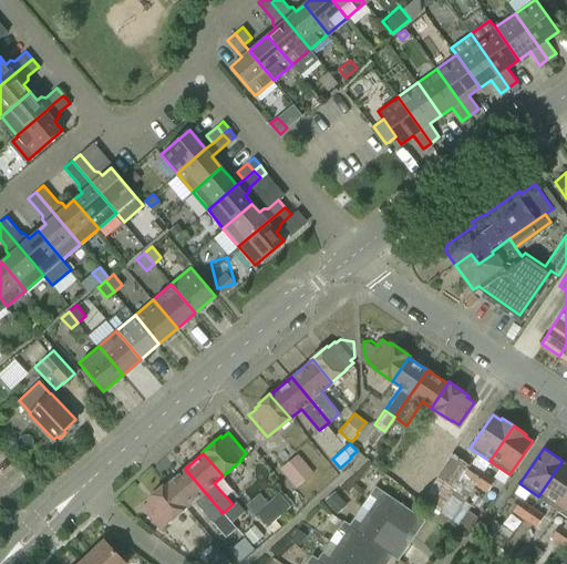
[(475,483),(484,471),(472,463),(470,465),(464,461),(464,460),(454,453),(454,454),(452,453),(442,468),(428,490),(422,499),(452,519),(464,501),(475,483)]
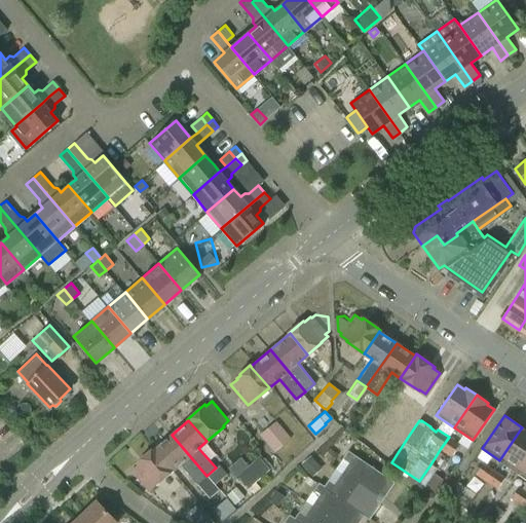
[(284,426),(268,440),(275,448),(291,436),(284,426)]
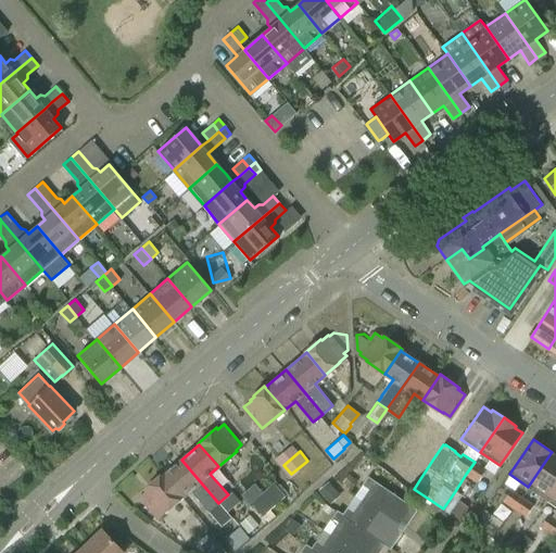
[(411,475),(419,480),(433,459),(425,452),(411,475)]
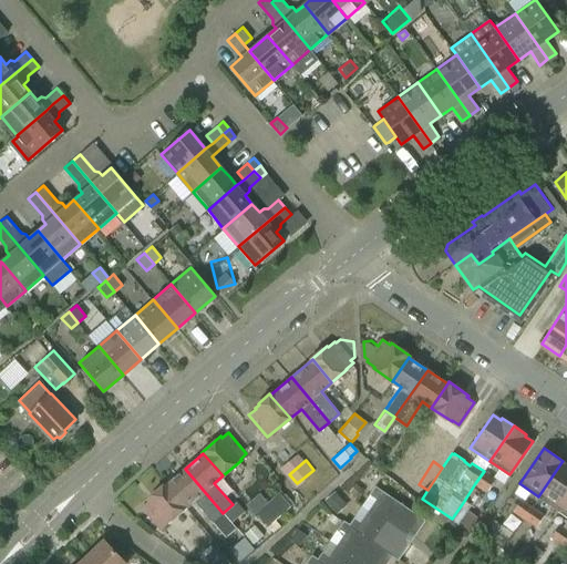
[(562,462),(538,496),(557,510),(566,494),(566,465),(562,462)]
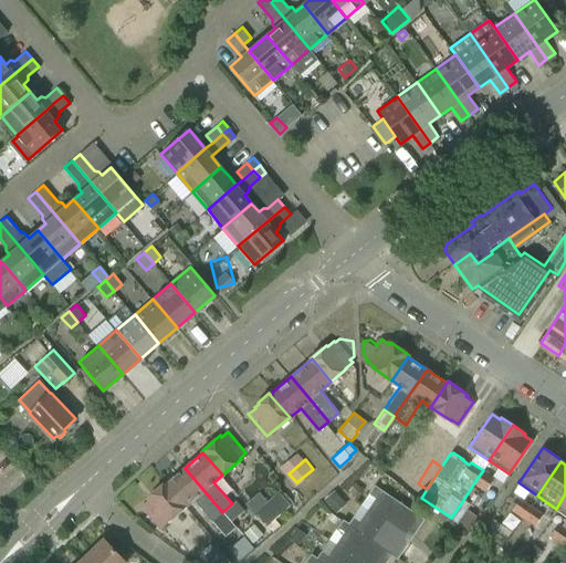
[(185,468),(167,483),(186,506),(195,499),(212,520),(222,512),(185,468)]
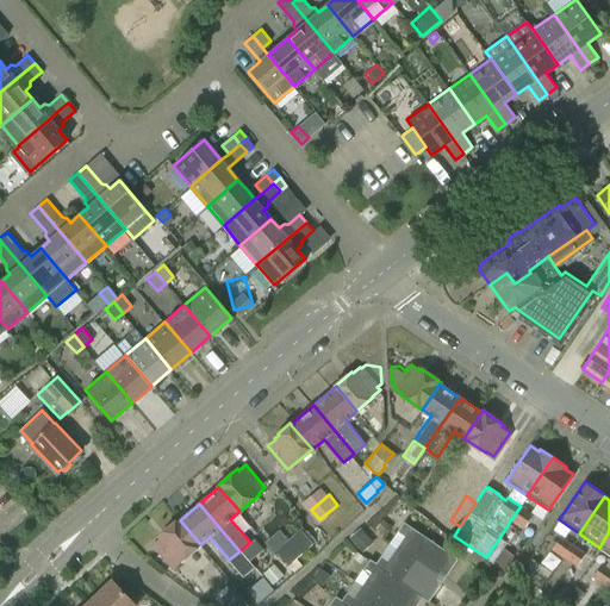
[(521,506),(511,519),(523,528),(533,514),(521,506)]
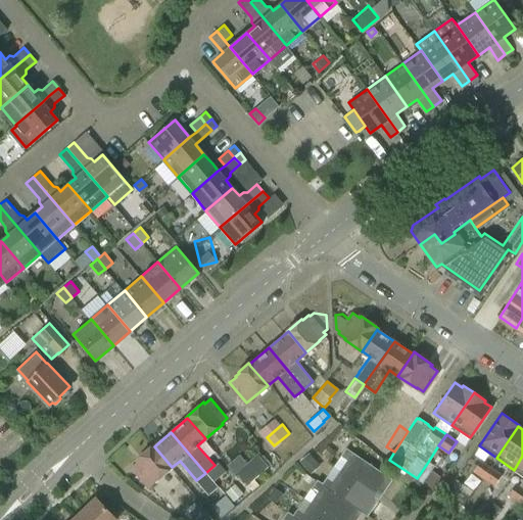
[(154,446),(153,444),(136,460),(137,462),(131,467),(148,486),(154,481),(155,481),(172,467),(154,446)]
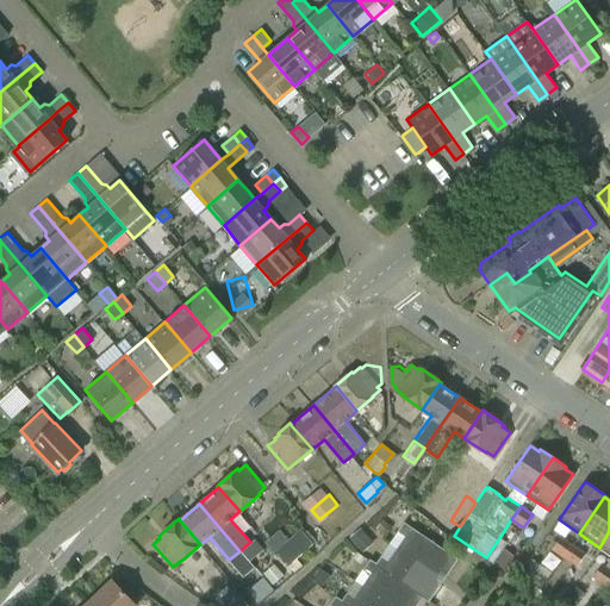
[(456,558),(404,522),(398,530),(405,535),(396,548),(442,579),(456,558)]
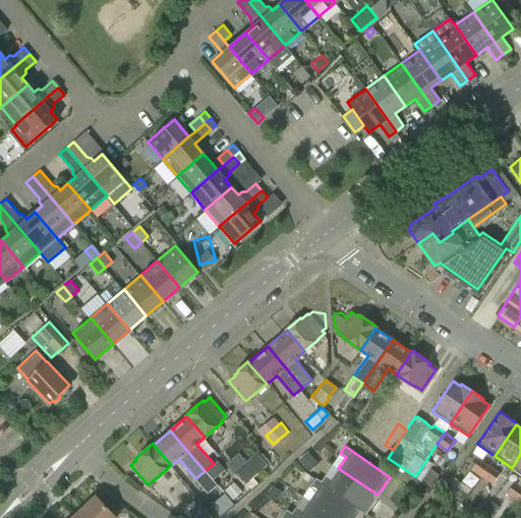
[(307,450),(297,458),(309,472),(320,463),(307,450)]
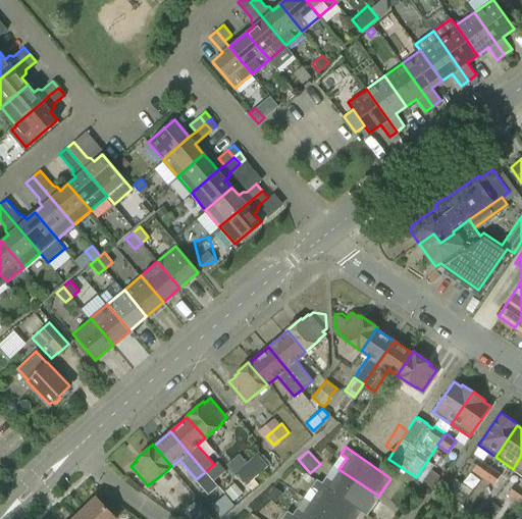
[(257,452),(236,471),(247,484),(268,465),(257,452)]
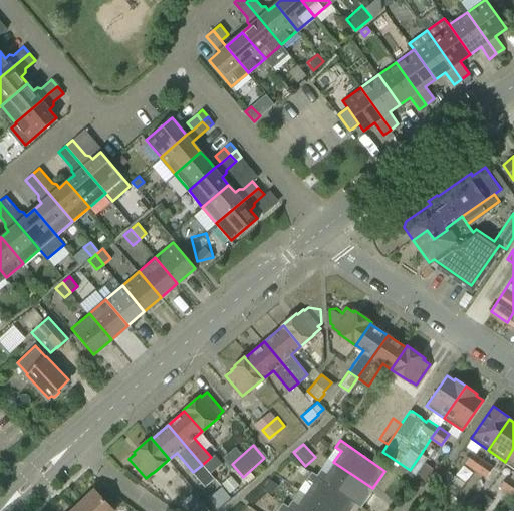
[(513,448),(505,462),(513,467),(513,448)]
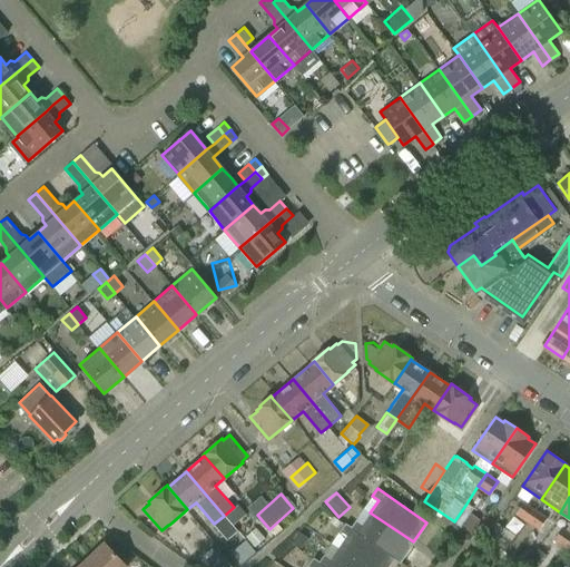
[(523,500),(514,514),(528,522),(537,509),(523,500)]
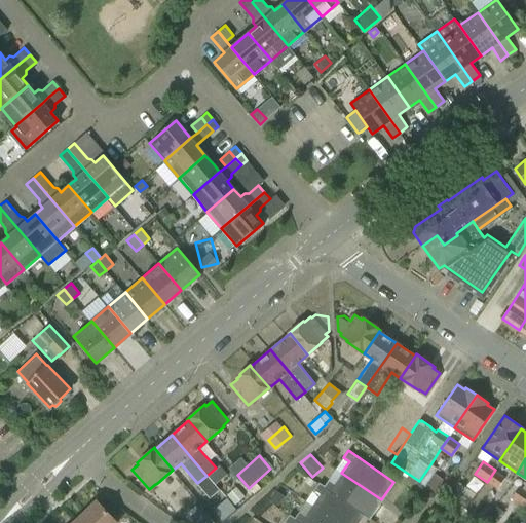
[(487,482),(479,494),(490,502),(499,490),(496,488),(504,476),(495,470),(487,482)]
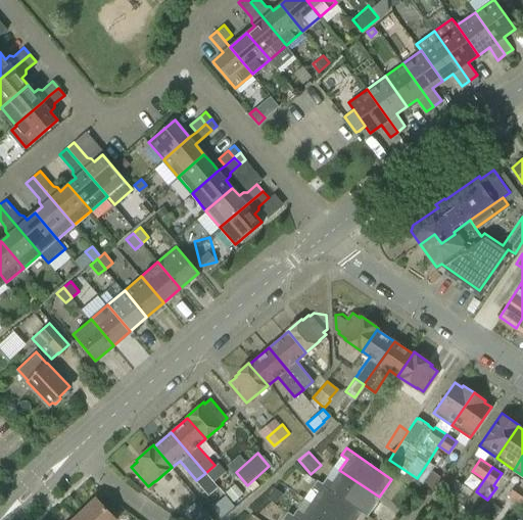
[(379,497),(339,470),(331,481),(326,477),(322,482),(322,483),(362,511),(362,512),(367,515),(379,497)]
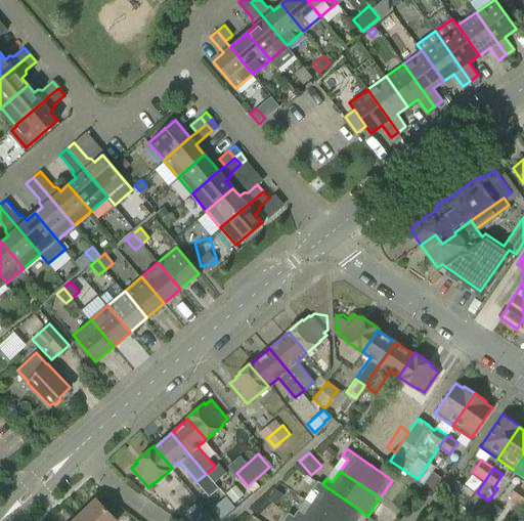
[(434,473),(426,483),(433,489),(435,490),(443,480),(442,479),(434,473)]
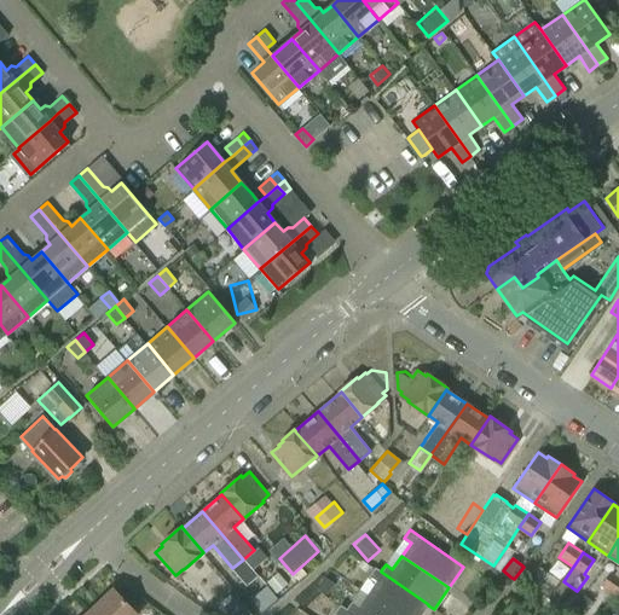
[(366,561),(363,567),(370,572),(374,567),(366,561)]
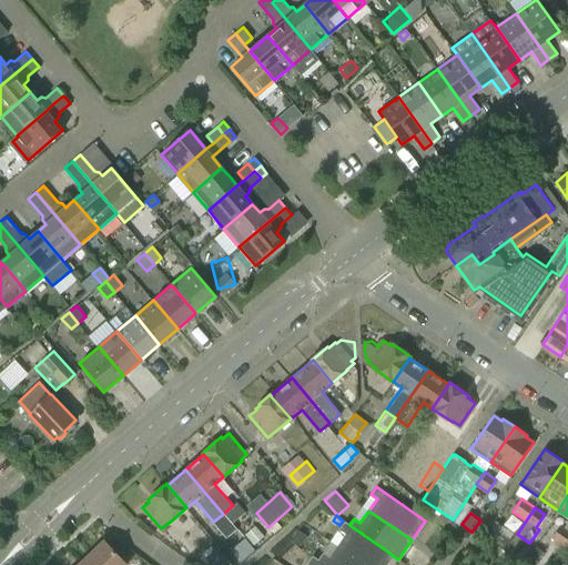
[(350,525),(350,524),(344,521),(338,530),(344,533),(336,545),(364,564),(386,564),(393,556),(393,555),(350,525)]
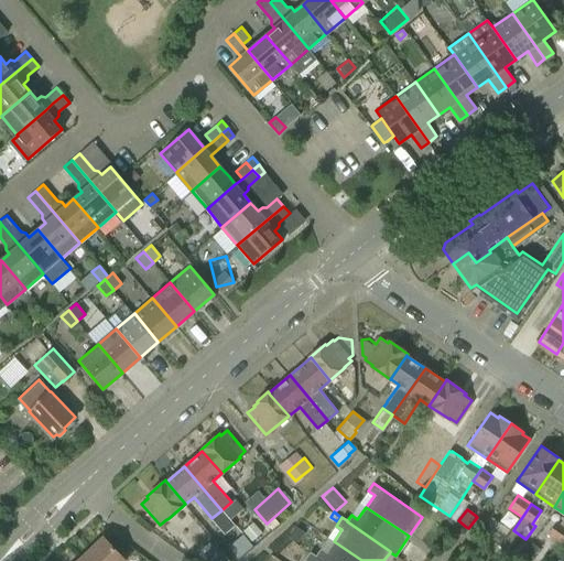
[(489,520),(483,530),(501,542),(508,532),(489,520)]
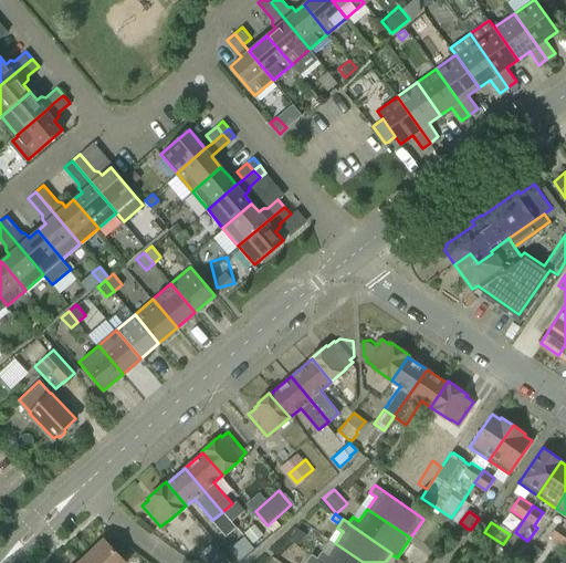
[(565,528),(558,522),(549,535),(559,543),(565,533),(565,528)]
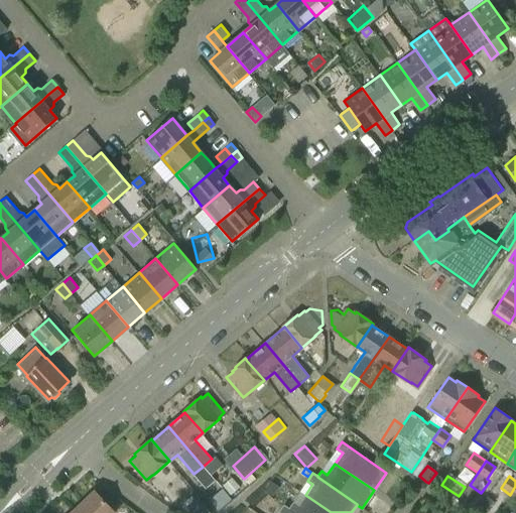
[(232,477),(223,485),(231,494),(240,486),(232,477)]
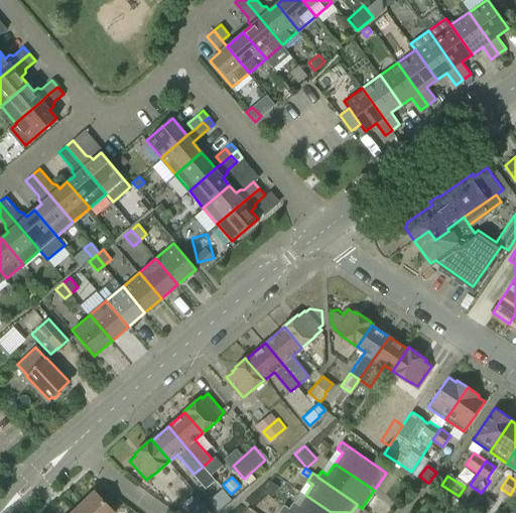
[(272,483),(266,491),(274,497),(281,489),(272,483)]
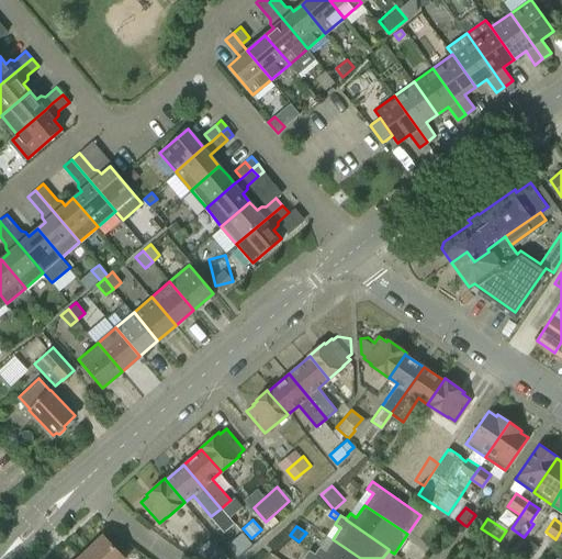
[(242,532),(227,543),(237,555),(250,543),(242,532)]
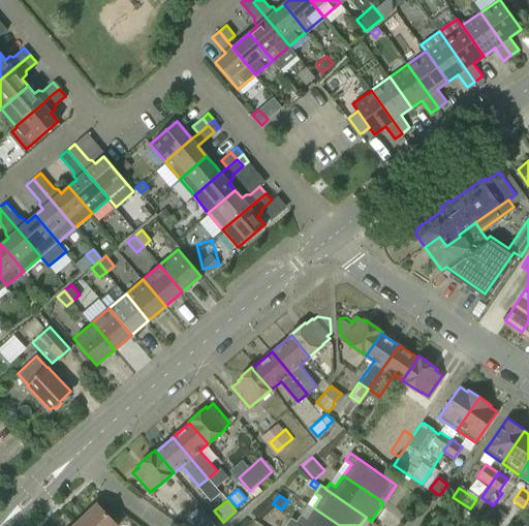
[(97,503),(78,522),(81,525),(116,525),(117,525),(97,503)]
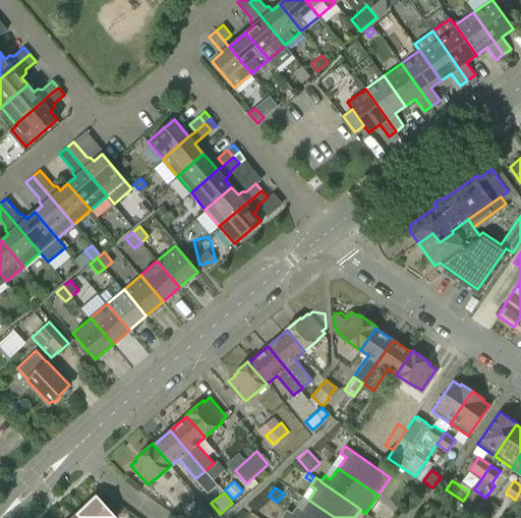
[(198,499),(184,512),(189,517),(211,517),(214,517),(198,499)]
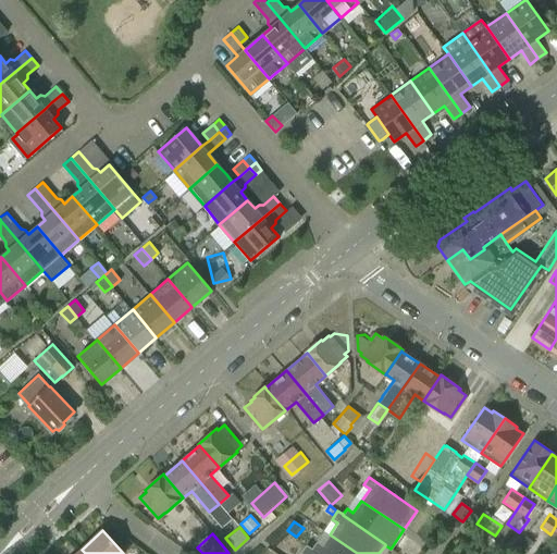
[(357,553),(330,534),(322,545),(317,541),(312,549),(311,549),(319,553),(357,553)]
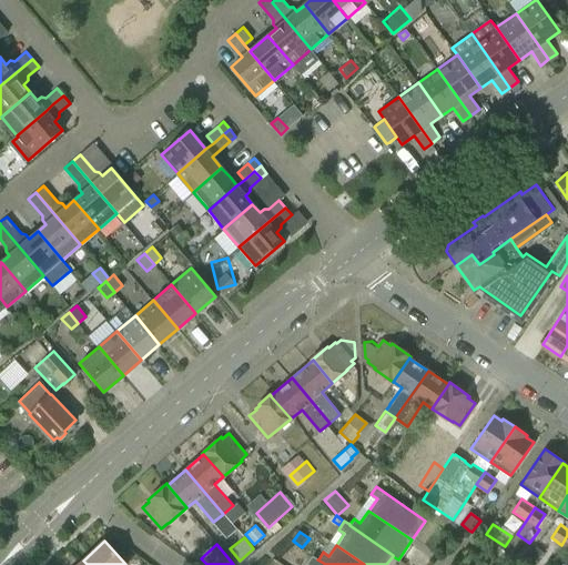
[(521,564),(534,564),(544,552),(536,545),(521,564)]
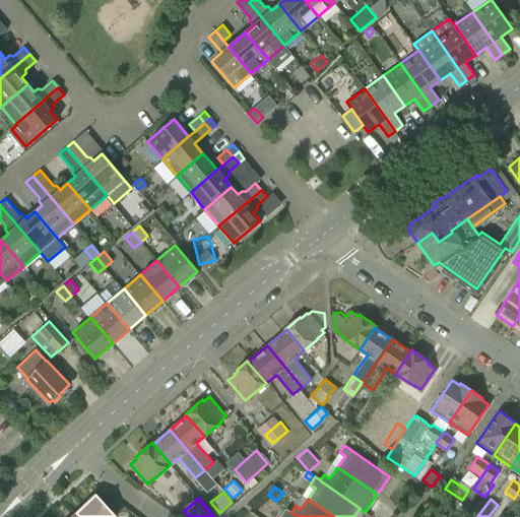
[(298,516),(290,512),(291,512),(286,508),(280,516),(282,516),(298,516)]
